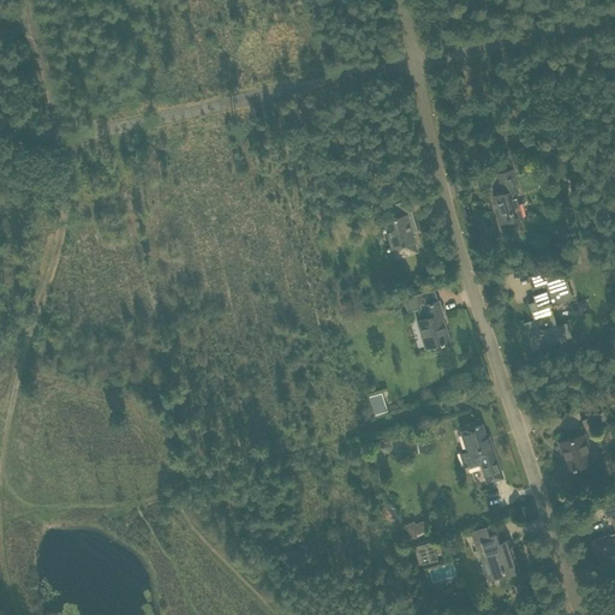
[(502,224),(523,218),(515,192),(518,191),(512,169),(497,173),(503,193),(494,196),(502,224)]
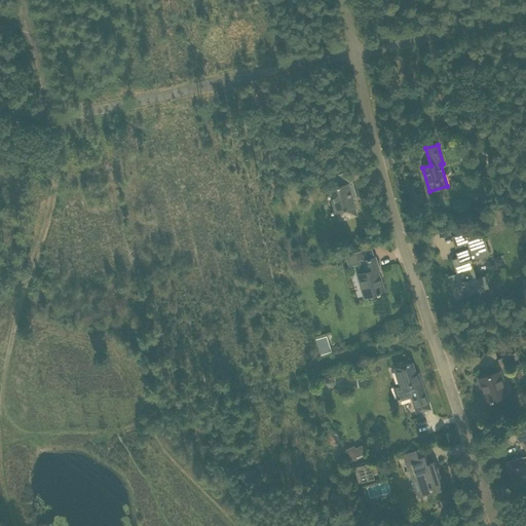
[(323,166),(307,172),(310,182),(326,177),(323,166)]
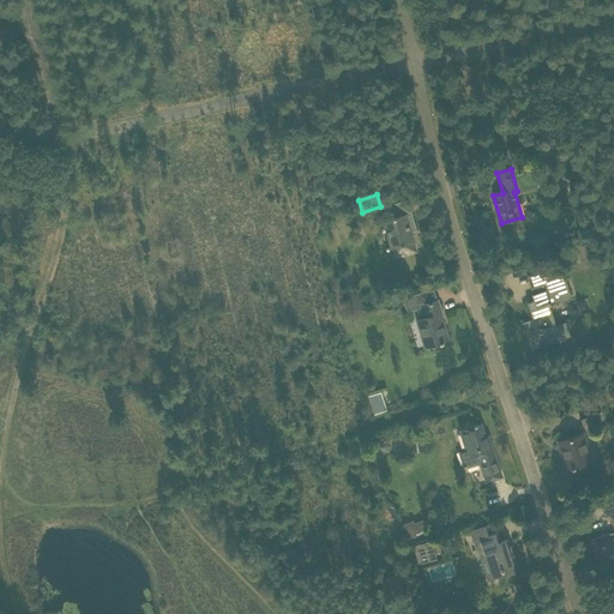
[(408,199),(389,205),(393,217),(383,221),(395,259),(417,252),(411,232),(417,230),(408,199)]
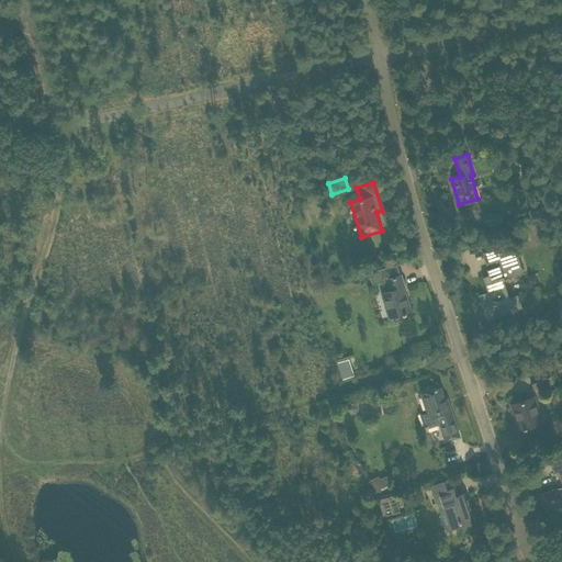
[(527,225),(531,239),(542,236),(538,222),(527,225)]
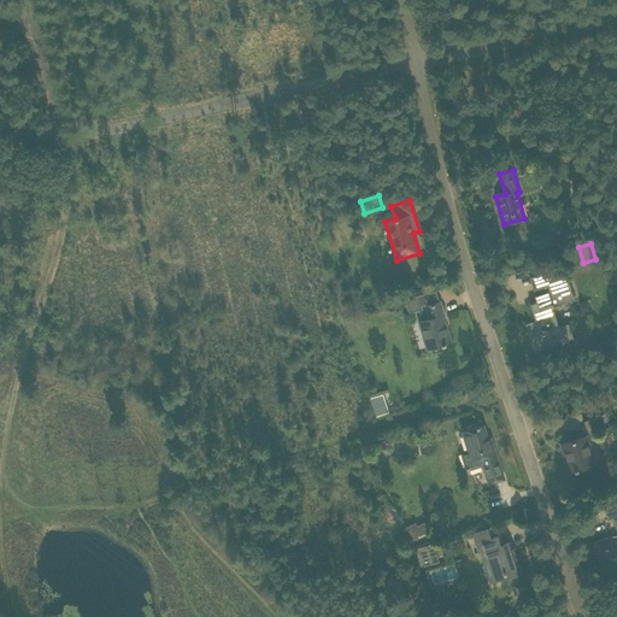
[(551,269),(536,274),(540,287),(534,289),(538,301),(530,304),(538,325),(527,329),(534,351),(573,338),(569,323),(558,327),(551,304),(574,297),(568,278),(554,282),(551,269)]
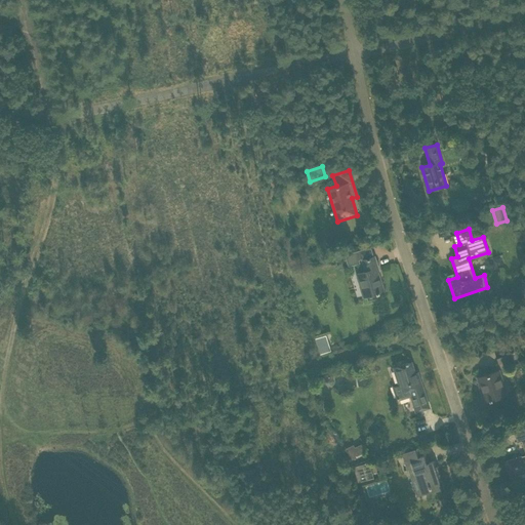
[(364,296),(382,290),(377,271),(378,271),(374,256),(362,260),(365,271),(357,274),(364,296)]
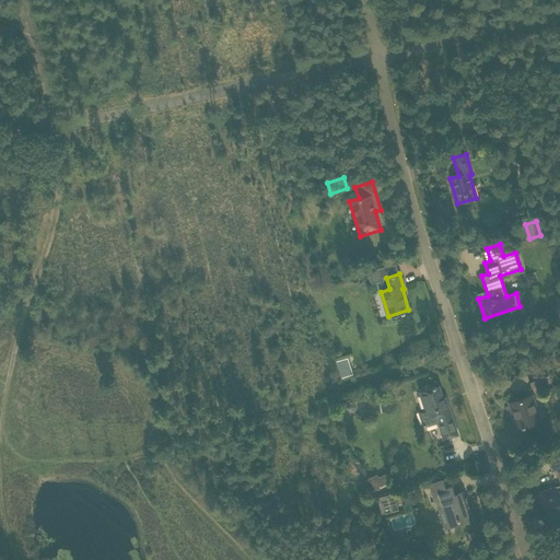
[(336,361),(341,377),(354,373),(350,358),(336,361)]
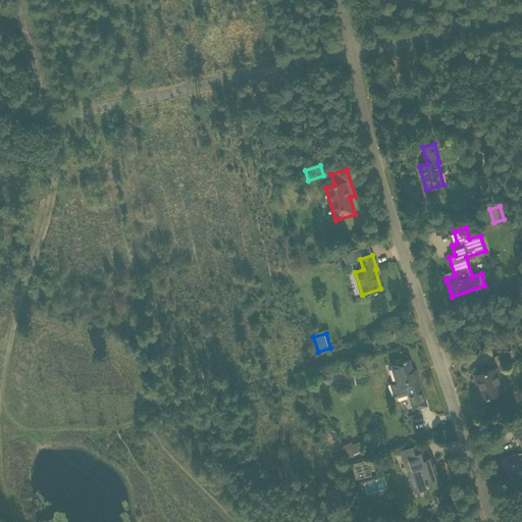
[(497,361),(511,356),(508,345),(492,349),(497,361)]
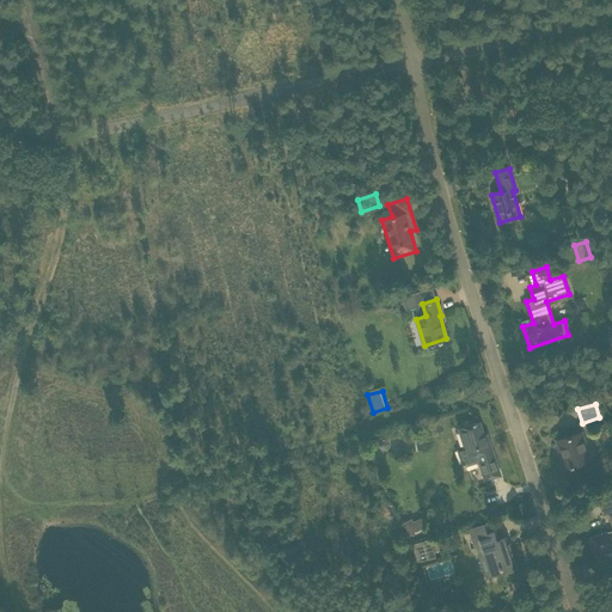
[(465,447),(457,450),(463,467),(479,463),(485,479),(489,478),(500,475),(488,440),(490,439),(488,433),(483,434),(479,422),(467,426),(459,429),(465,447)]
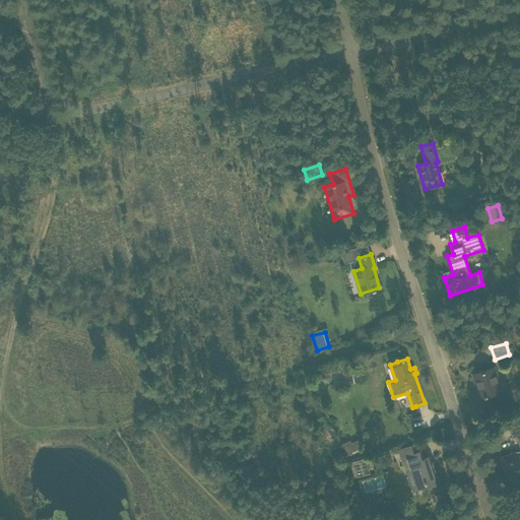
[(480,397),(502,390),(494,368),(473,374),(480,397)]
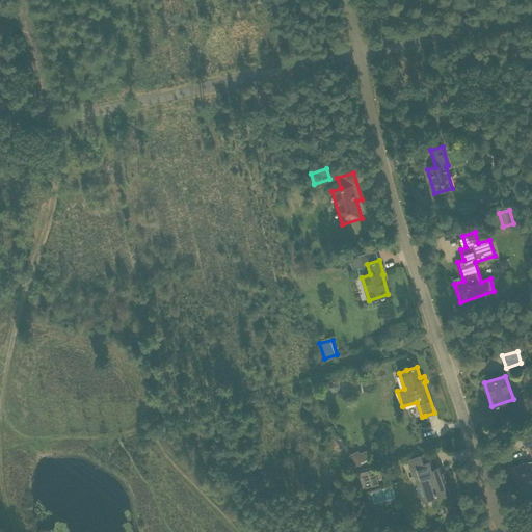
[(531,460),(522,463),(512,468),(517,483),(527,480),(531,478),(531,431),(520,435),(524,448),(528,447),(531,458),(531,460)]
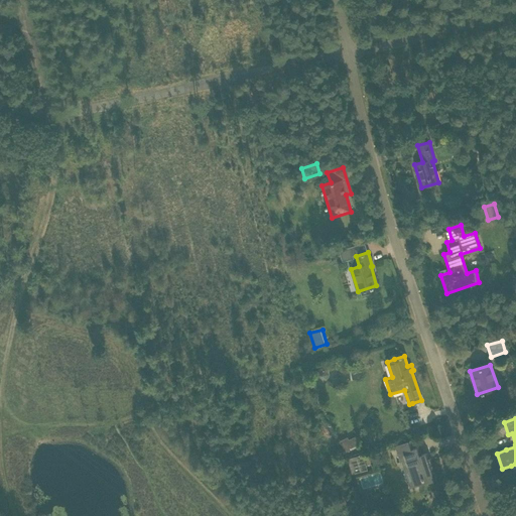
[(418,447),(397,454),(399,462),(402,461),(411,487),(435,479),(426,453),(420,455),(418,447)]
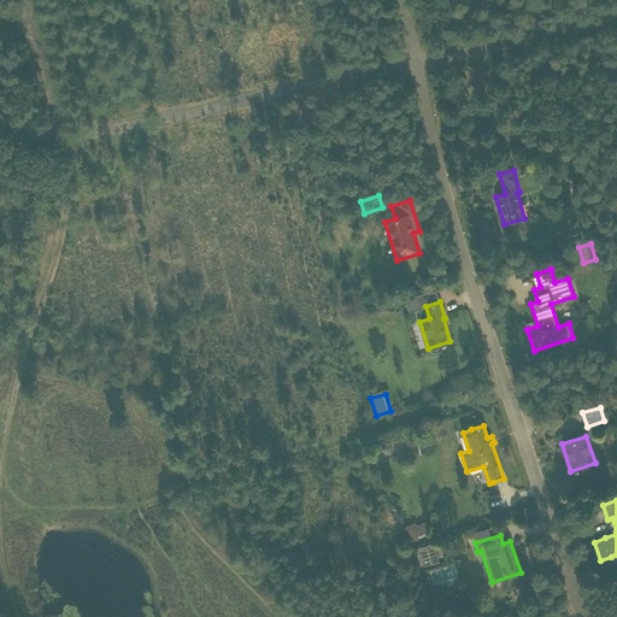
[(433,544),(415,550),(421,568),(439,562),(433,544)]
